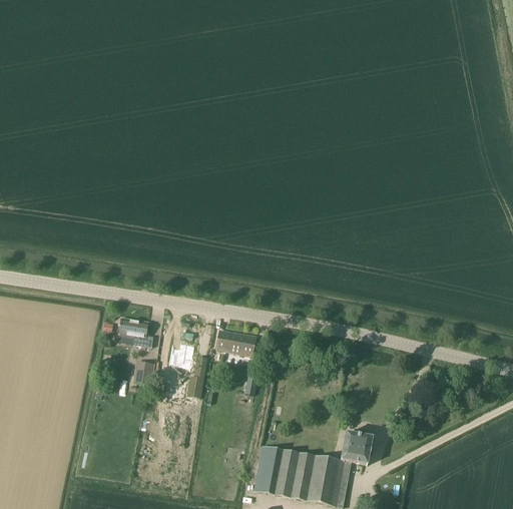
[(153,336),(146,335),(148,321),(121,317),(117,341),(151,347),(153,336)]
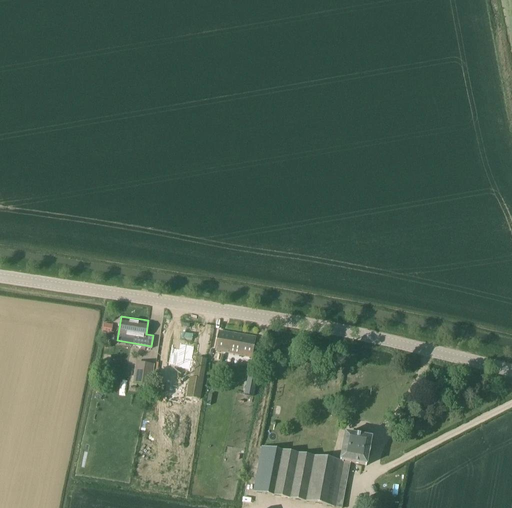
[(104,320),(102,329),(111,331),(113,321),(104,320)]
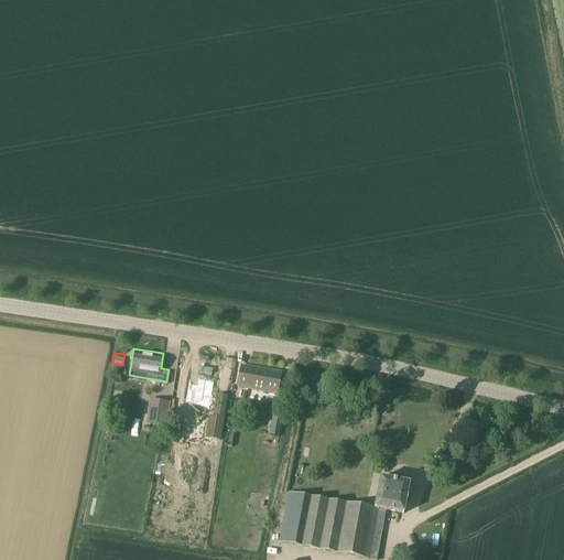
[(241,362),(238,383),(279,389),(282,368),(241,362)]
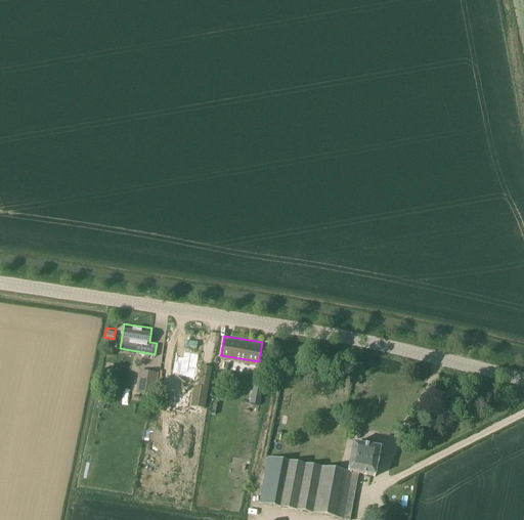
[(207,351),(206,361),(216,361),(216,351),(207,351)]
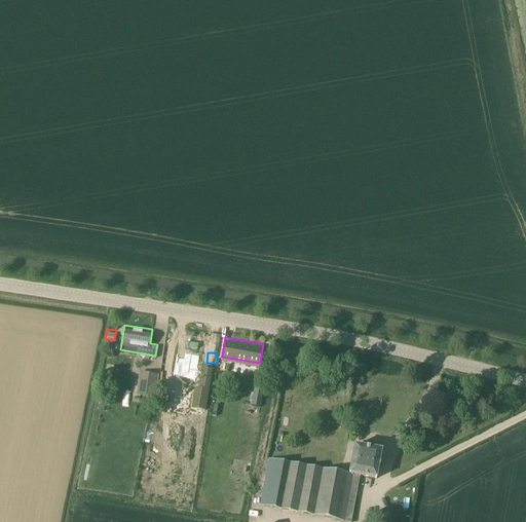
[(174,364),(171,381),(172,382),(172,380),(179,381),(179,384),(180,384),(180,383),(191,385),(191,387),(192,388),(193,381),(198,381),(195,400),(192,399),(190,412),(202,414),(202,415),(203,415),(210,373),(209,374),(200,373),(200,372),(199,376),(194,375),(196,364),(183,362),(183,361),(182,361),(181,366),(174,365),(175,364),(174,364)]
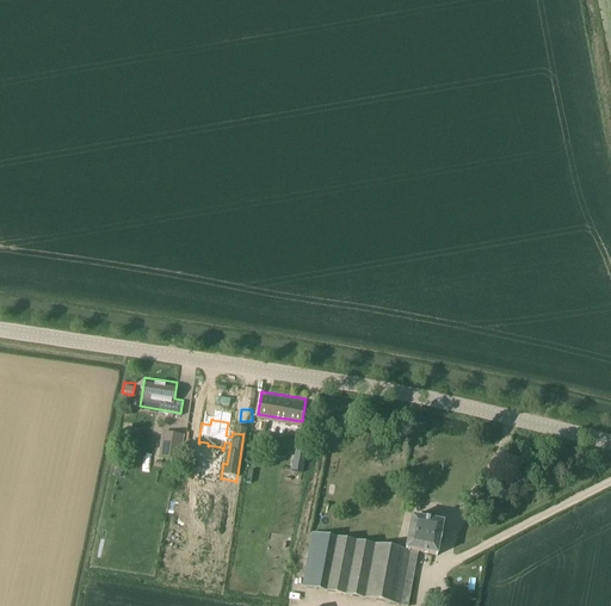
[(158,453),(179,457),(184,432),(162,428),(158,453)]
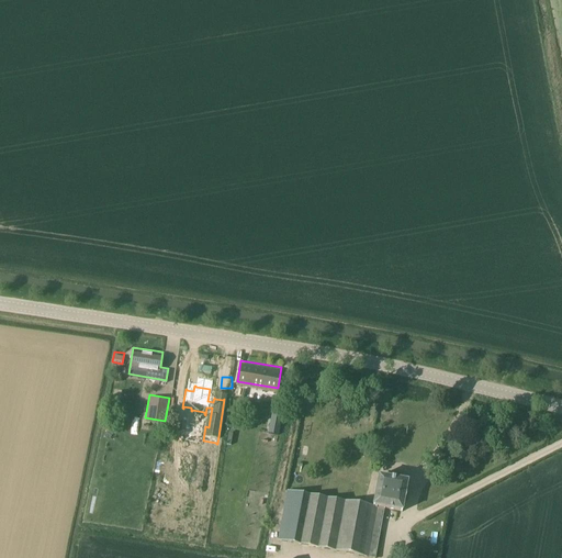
[(278,431),(279,423),(270,422),(269,430),(278,431)]
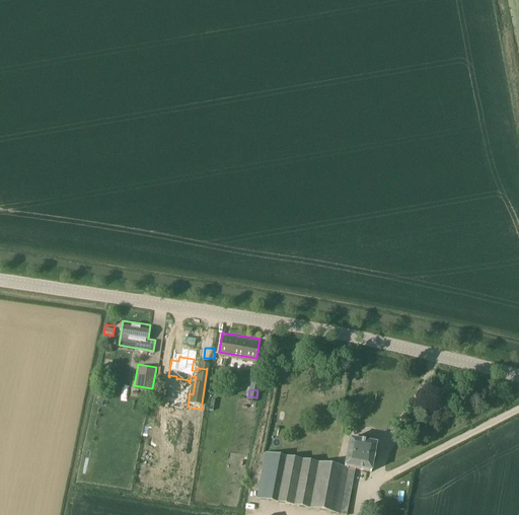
[(376,441),(358,438),(350,436),(345,463),(266,449),(256,496),(346,512),(355,465),(371,468),(376,441)]
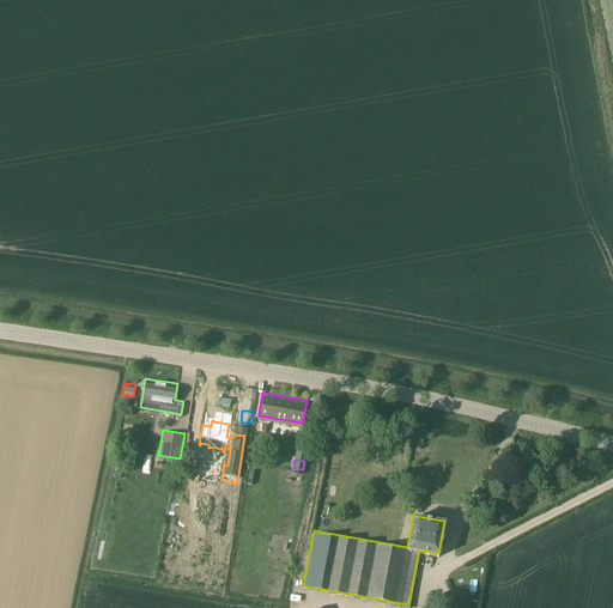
All buildings are outlined.
